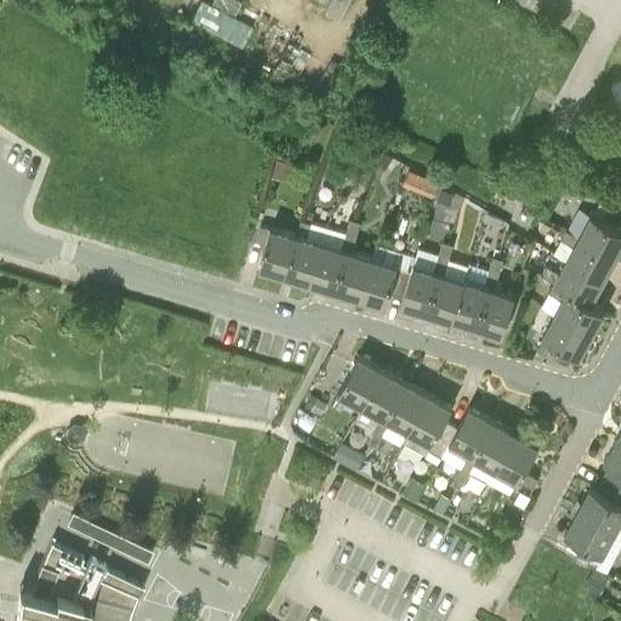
[(238,0),(212,0),(212,1),(235,13),(240,1),(238,0)]
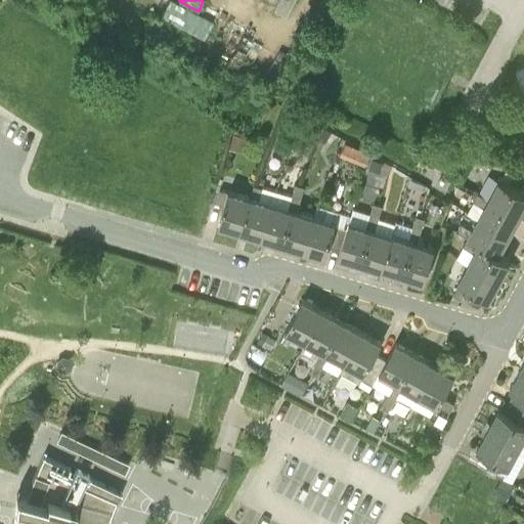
[(285,13),(292,0),(279,0),(275,8),(285,13)]
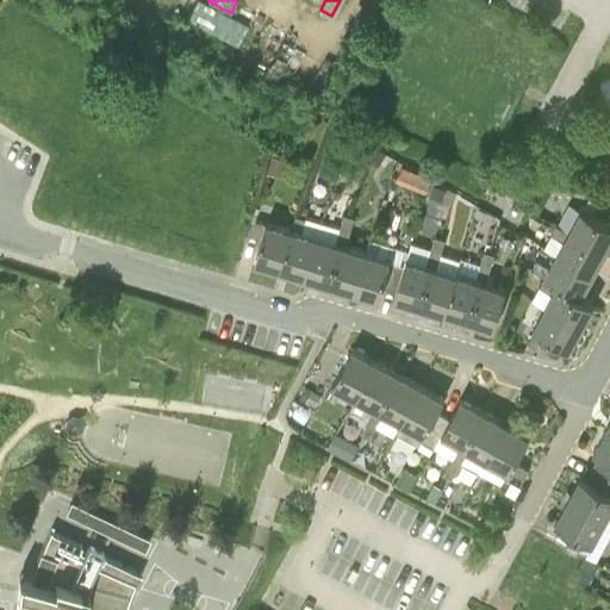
[(355,136),(338,126),(334,136),(342,141),(340,144),(348,149),(355,136)]
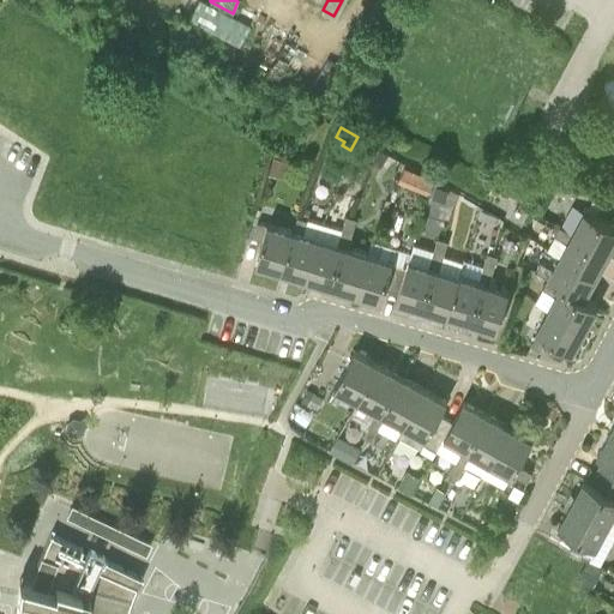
[(371,158),(377,148),(361,139),(356,150),(371,158)]
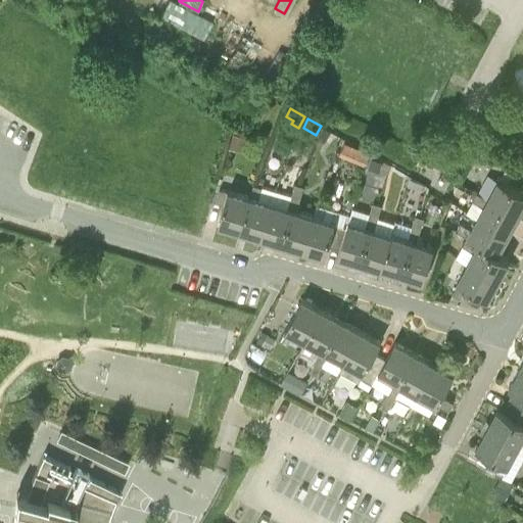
[(315,137),(323,141),(329,131),(322,127),(315,137)]
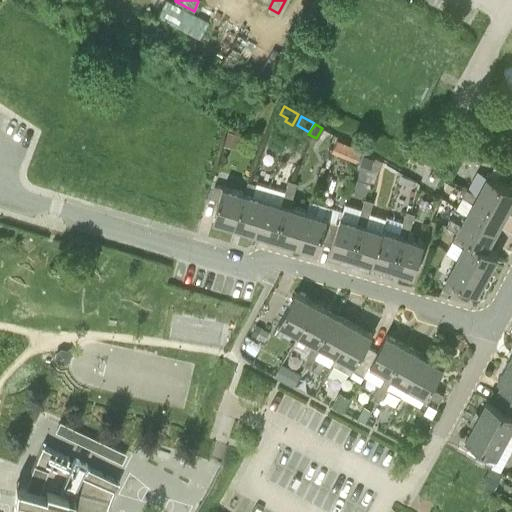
[(237,148),(241,133),(228,130),(225,144),(237,148)]
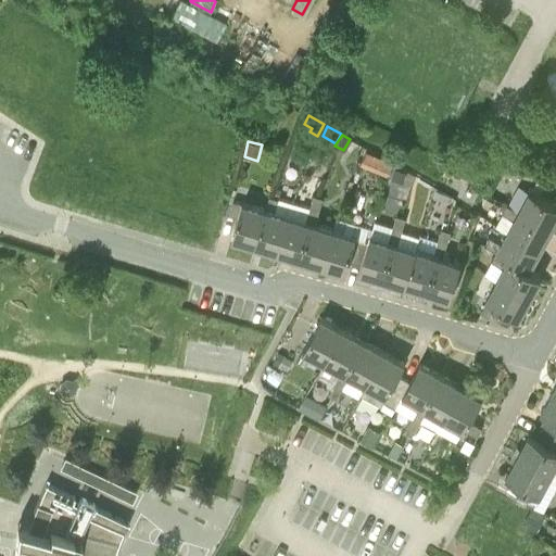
[(512,150),(505,162),(516,167),(521,155),(512,150)]
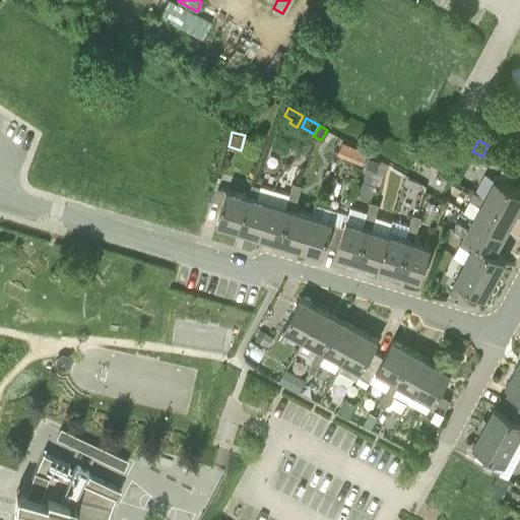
[(341,141),(336,154),(351,160),(361,165),(366,151),(356,148),(341,141)]
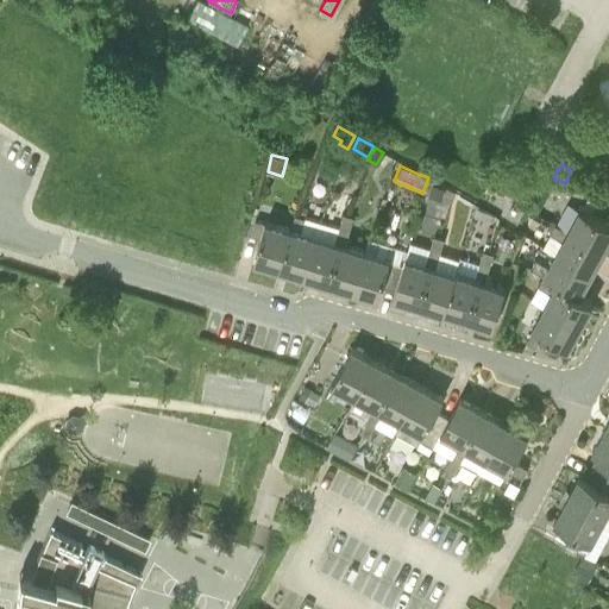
[(440,200),(444,188),(431,184),(427,196),(440,200)]
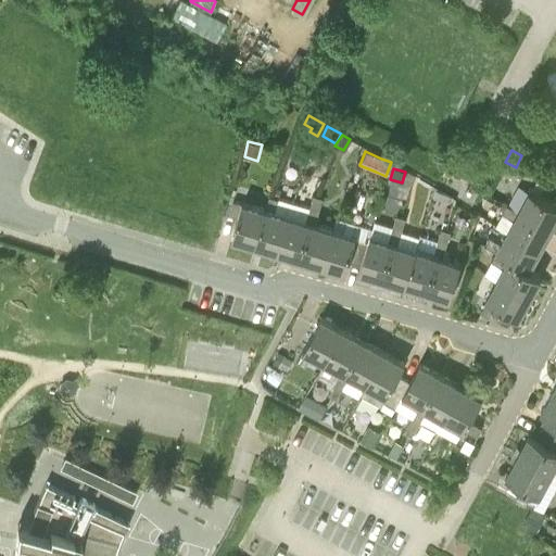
[(530,189),(518,210),(552,227),(555,218),(555,202),(540,194),(545,182),(538,178),(531,190),(530,189)]
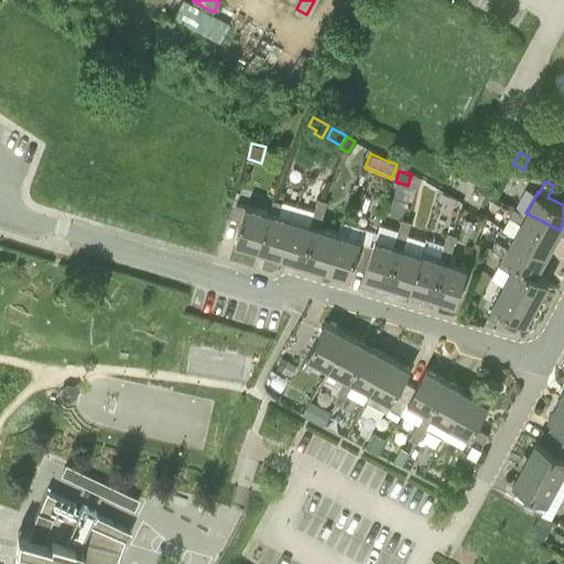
[(452,206),(457,203),(458,201),(441,193),(438,201),(452,206)]
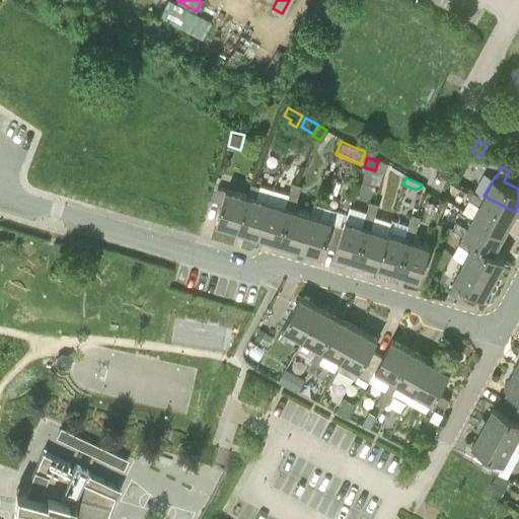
[(250,181),(247,195),(238,227),(260,234),(273,188),(260,184),(250,181)]
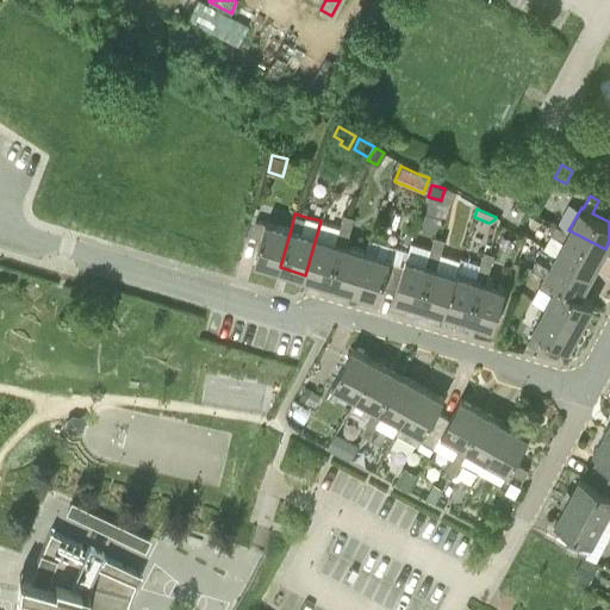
[(305,275),(330,282),(349,215),(343,213),(340,226),(321,221),(305,275)]
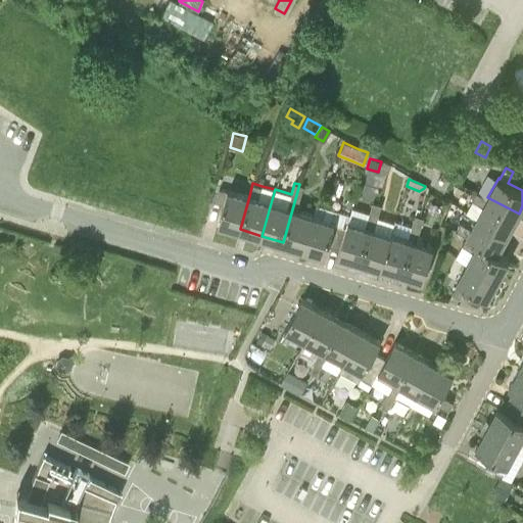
[(283,242),(303,248),(314,215),(313,215),(296,209),(303,185),(299,184),(283,242)]
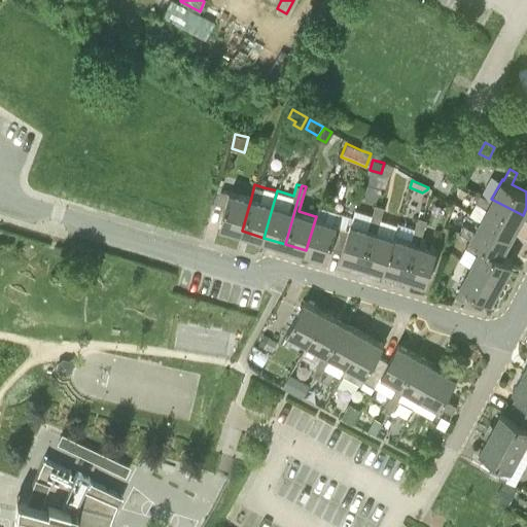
[(220,224),(242,231),(251,198),(229,191),(229,192),(221,190),(217,202),(225,205),(220,224)]
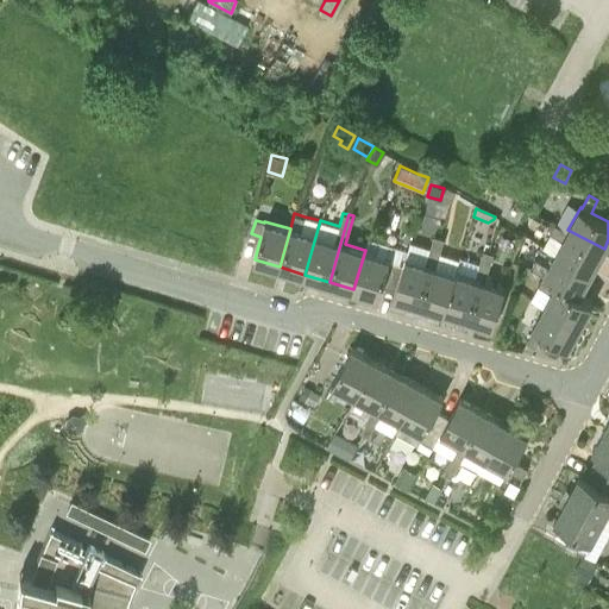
[(567,230),(554,224),(550,232),(563,238),(554,253),(591,274),(604,250),(567,230)]
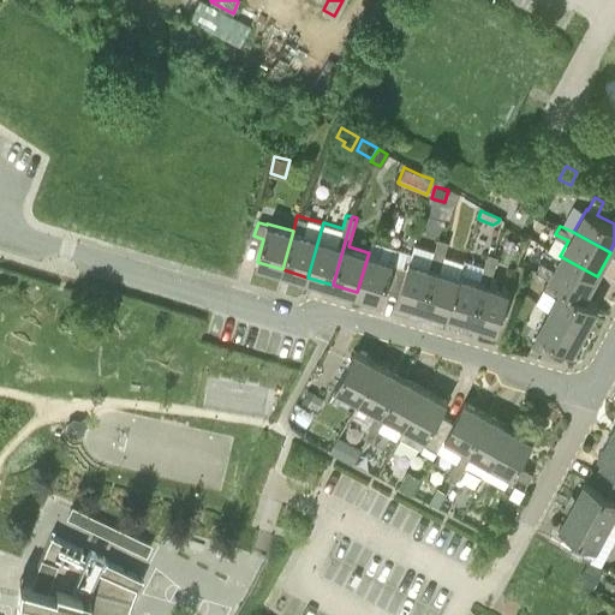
[(398,299),(423,306),(443,239),(439,237),(430,264),(410,258),(411,251),(405,250),(393,290),(400,292),(398,299)]
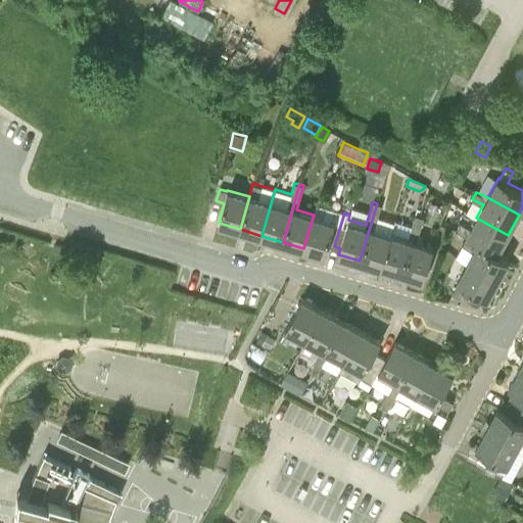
[(360,260),(381,268),(391,233),(374,228),(381,204),(377,203),(360,260)]
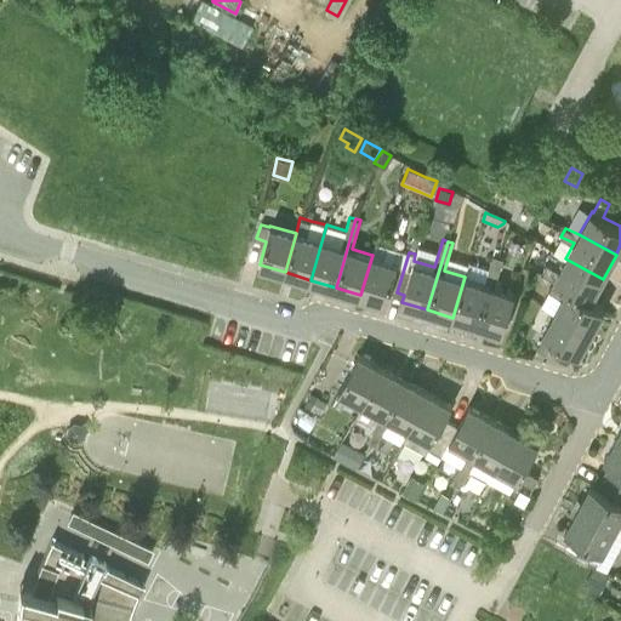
[(389,290),(397,292),(409,252),(375,243),(371,255),(372,255),(360,295),(386,303),(389,290)]
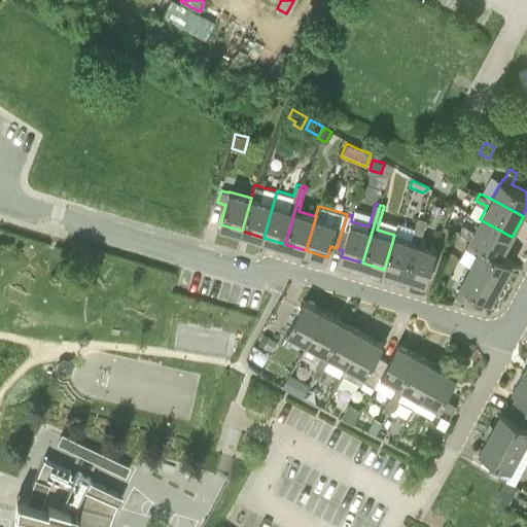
[(384,270),(406,276),(423,217),(418,216),(415,229),(398,223),(394,235),(384,270)]
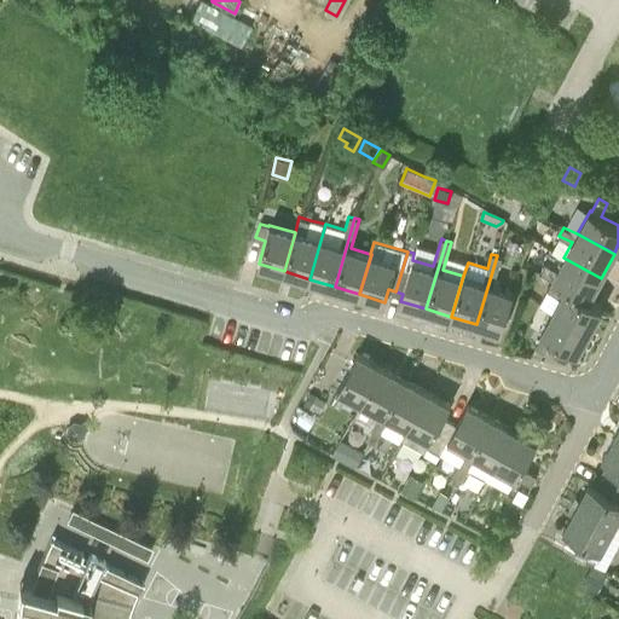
[(502,256),(497,255),(476,324),(502,331),(514,291),(493,285),(502,256)]
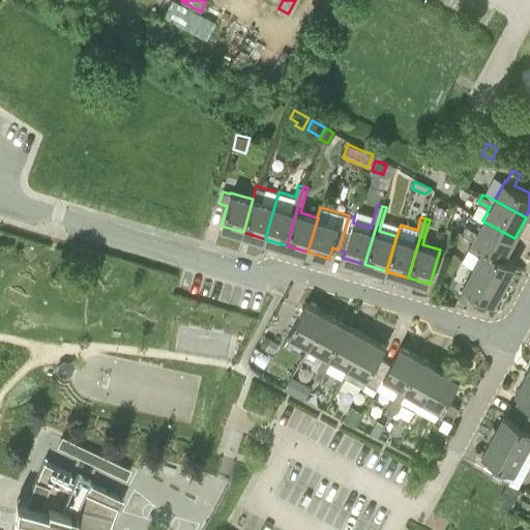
[(462,234),(505,257),(514,238),(483,222),(477,232),(466,226),(462,234)]
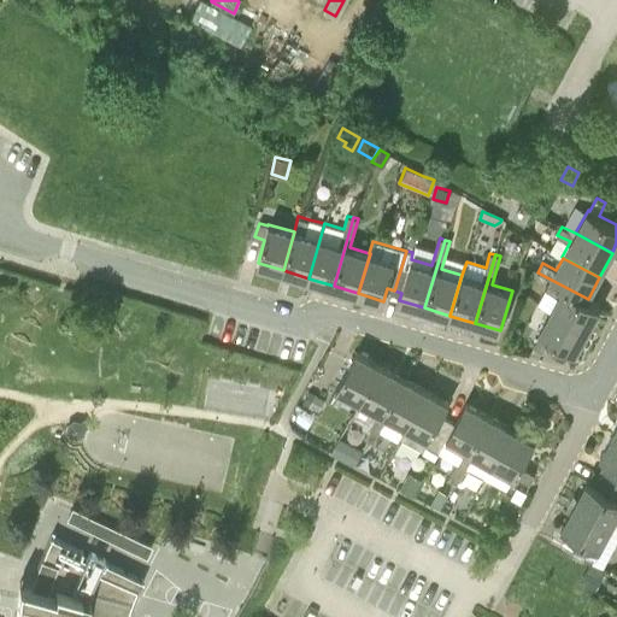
[(601,305),(550,280),(545,288),(559,295),(550,311),(587,330),(601,305)]
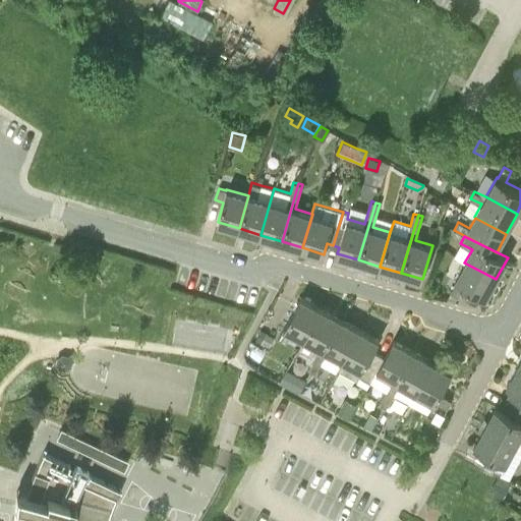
[(496,279),(464,263),(455,280),(457,281),(450,293),(458,297),(463,286),(485,298),(496,279)]
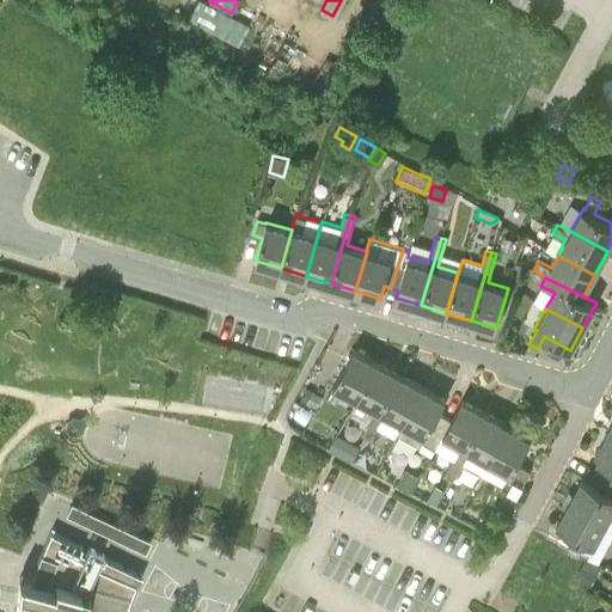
[(377,361),(354,349),(326,397),(335,402),(343,389),(357,397),(377,361)]
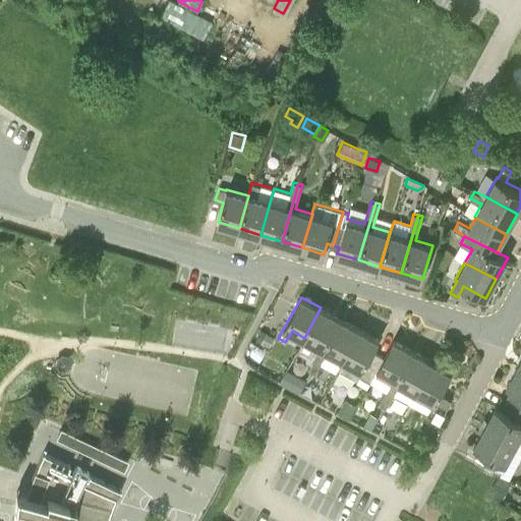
[(306,360),(309,362),(306,368),(311,371),(340,319),(321,307),(304,338),(298,351),(306,356),(306,360)]
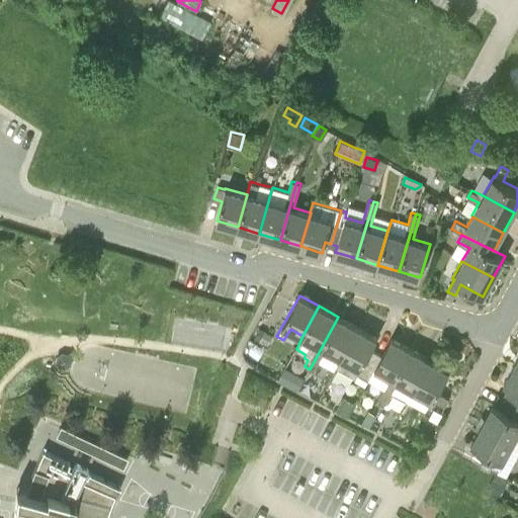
[(338,317),(310,369),(313,371),(326,349),(341,357),(358,327),(338,317)]
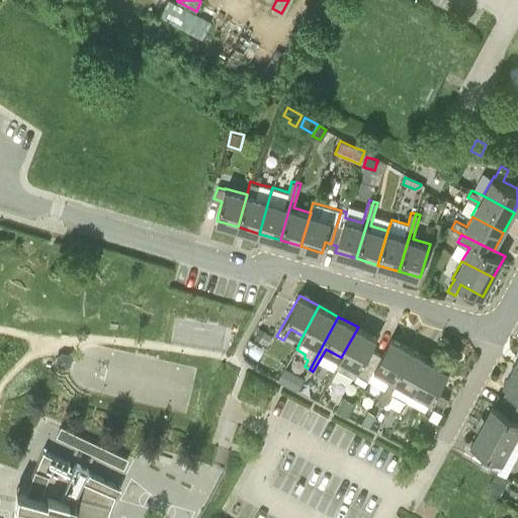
[(341,357),(341,358),(336,367),(356,377),(358,373),(363,375),(376,351),(371,348),(377,338),(358,327),(341,357)]
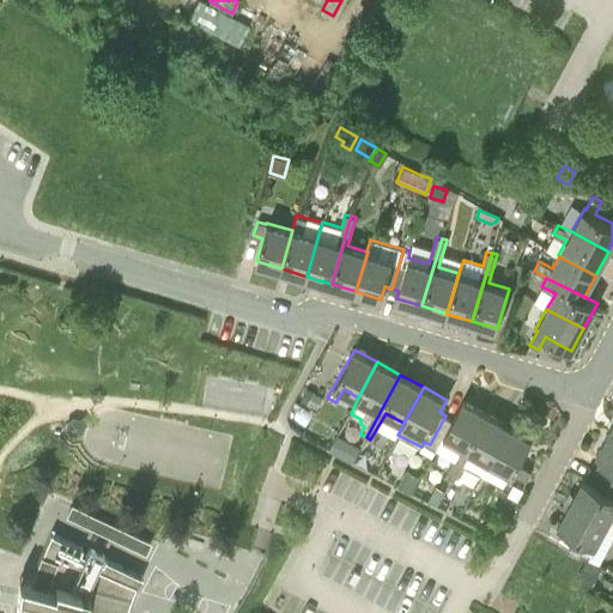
[(316,408),(322,396),(307,388),(299,400),(316,408)]
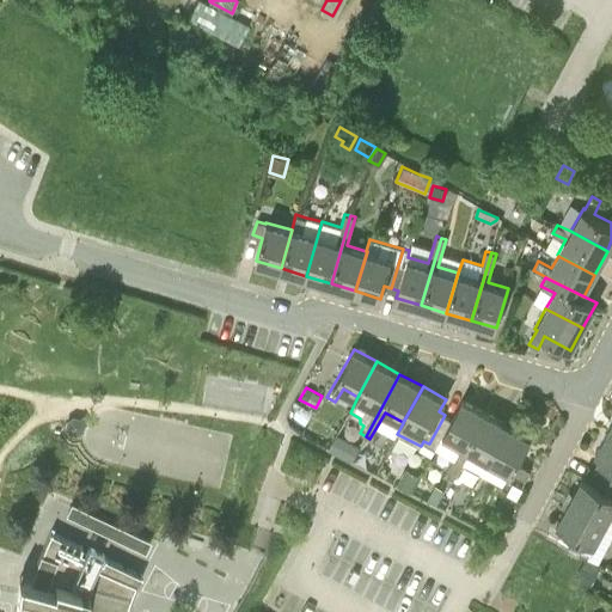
[(446,471),(452,473),(484,411),(461,399),(452,418),(445,415),(429,444),(435,448),(444,434),(461,445),(446,471)]
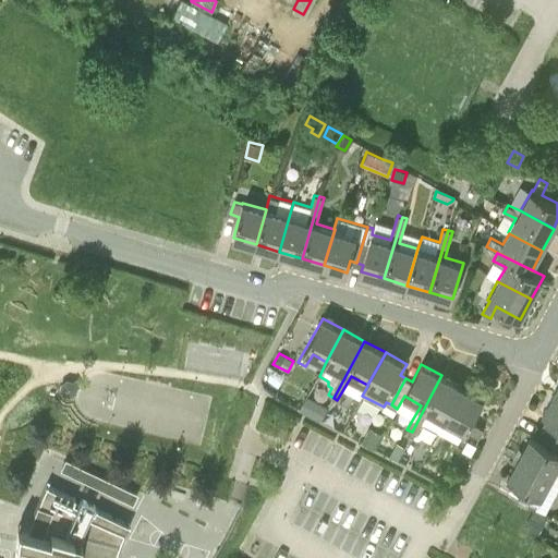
[(462,386),(441,375),(412,432),(416,434),(428,410),(445,419),(462,386)]
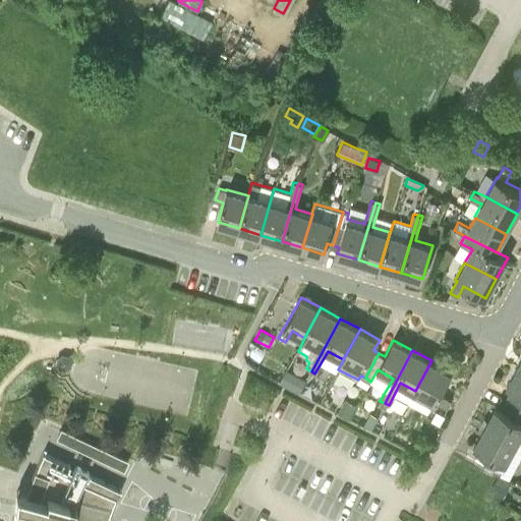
[(55,363),(57,368),(61,370),(67,370),(71,366),(71,361),(73,360),(69,353),(67,355),(61,354),(57,357),(55,363)]
